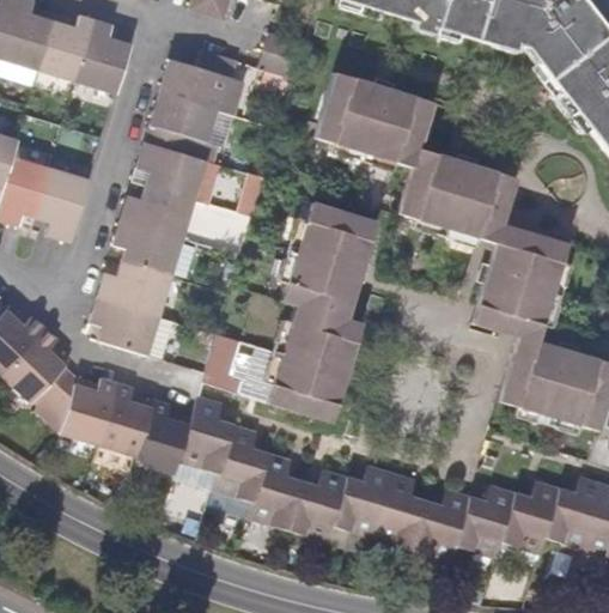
[(0,59),(17,0),(0,0),(0,2),(0,59)]
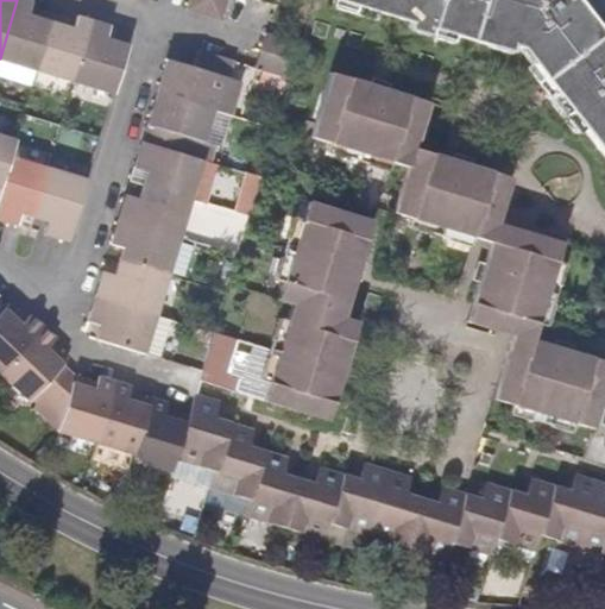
[(32,16),(33,10),(36,5),(20,0),(17,0),(0,58),(41,70),(56,17),(39,11),(38,17),(32,16)]
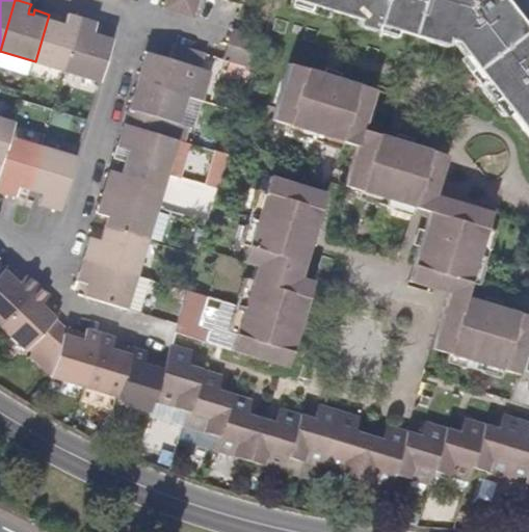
[(169,0),(166,9),(182,15),(186,0),(169,0)]
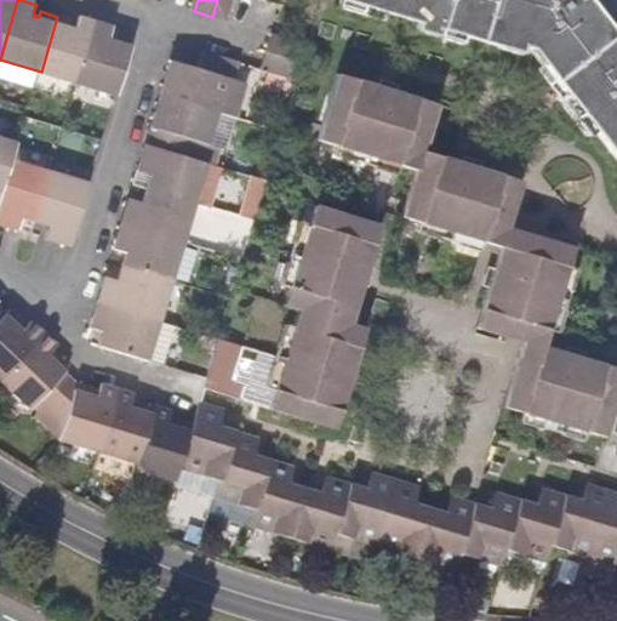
[(217,0),(212,17),(228,22),(235,0),(217,0)]
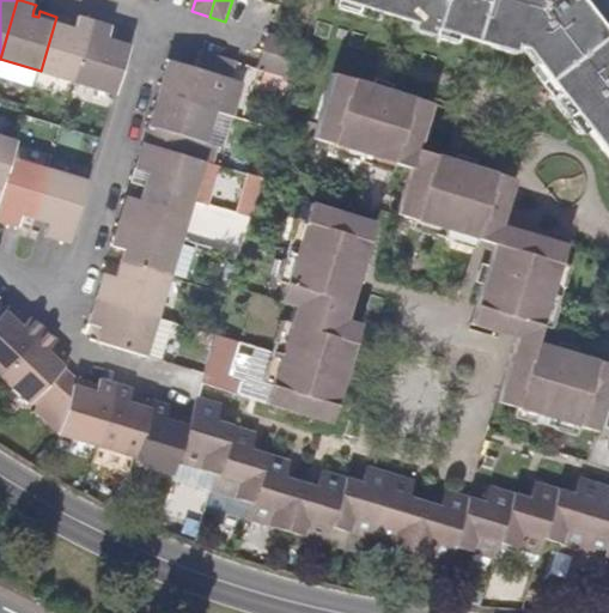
[(352,0),(517,50),(519,43),(529,46),(534,43),(547,59),(534,67),(546,83),(552,79),(604,35),(576,0),(352,0)]
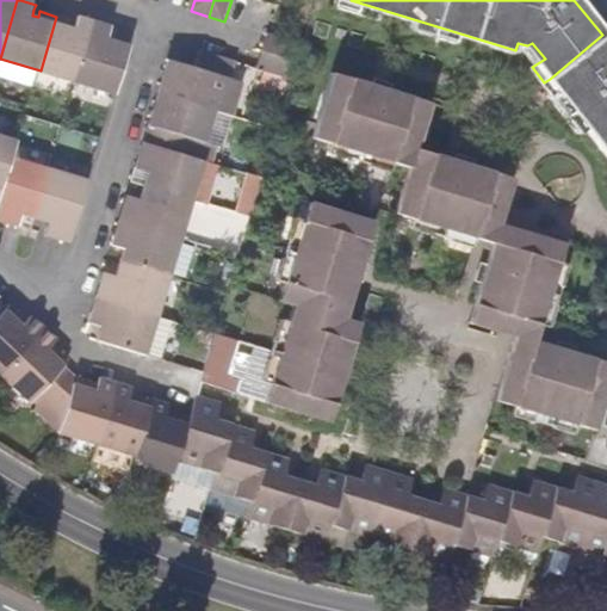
[(72,28),(74,22),(56,17),(41,71),(79,82),(97,23),(81,18),(80,24),(79,30),(72,28)]
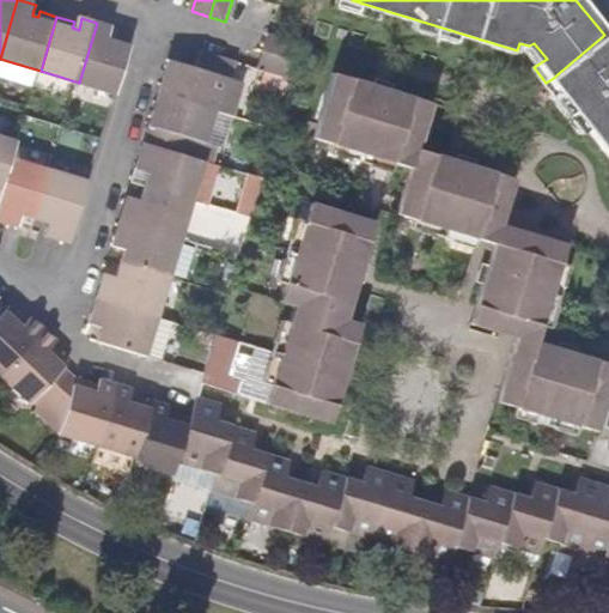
[(110,40),(111,34),(114,28),(97,23),(79,83),(117,95),(134,41),(120,36),(117,42),(110,40)]
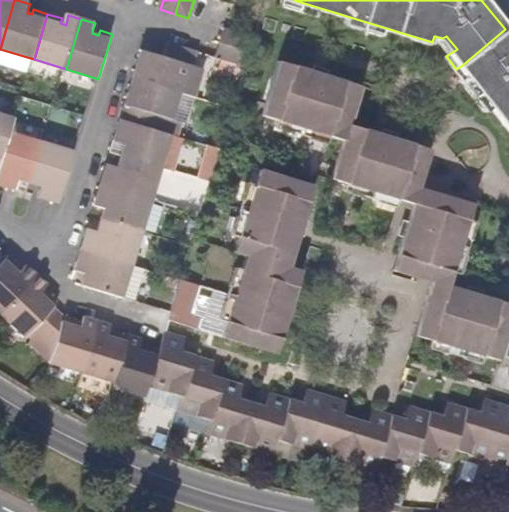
[(256,38),(229,30),(226,29),(222,43),(252,53),(256,38)]
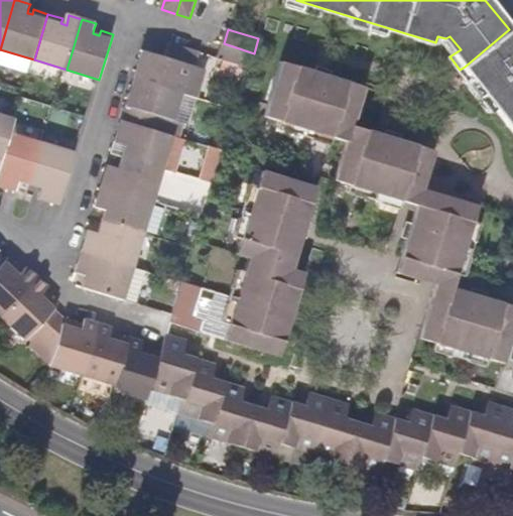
[(512,34),(509,29),(465,67),(474,79),(493,62),(491,60),(512,42),(512,34)]
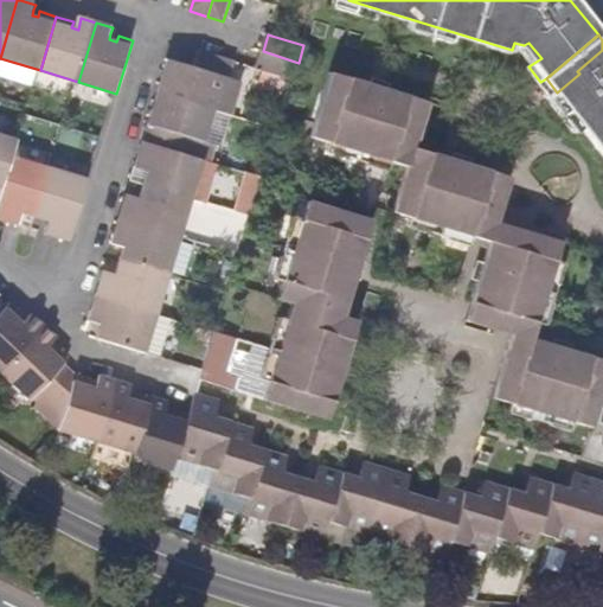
[(602,50),(577,71),(579,74),(557,93),(602,149),(602,50)]
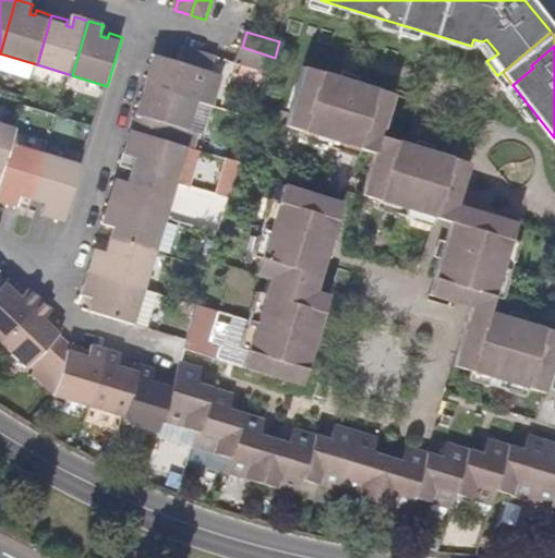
[(214,72),(219,57),(185,47),(180,63),(156,56),(147,85),(198,100),(214,105),(224,75),(214,72)]
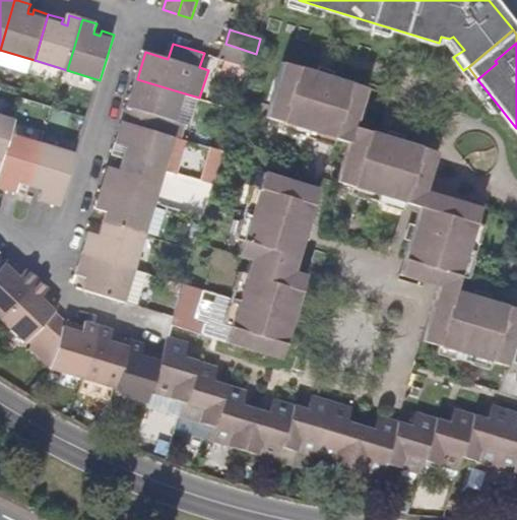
[(256,54),(225,44),(220,58),(252,66),(256,54)]
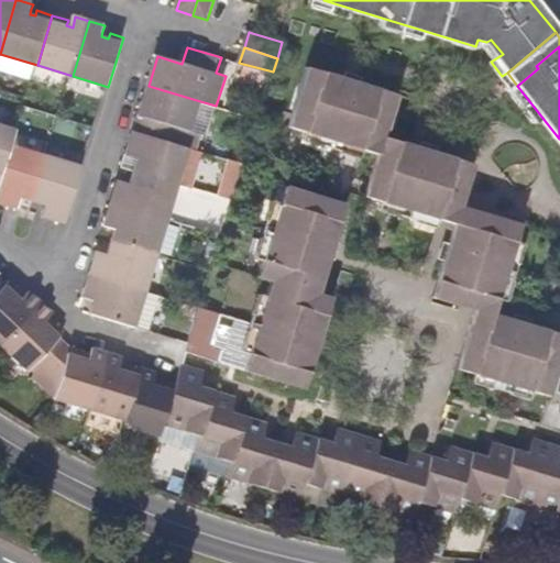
[(440,217),(459,157),(390,135),(402,94),(308,65),(289,125),(307,130),(305,141),(333,150),(337,140),(380,152),(366,194),(440,217)]
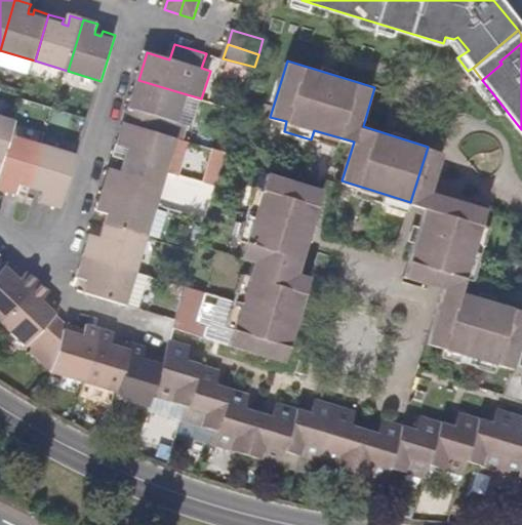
[(178,122),(187,94),(138,80),(126,124),(177,138),(185,142),(189,126),(178,122)]
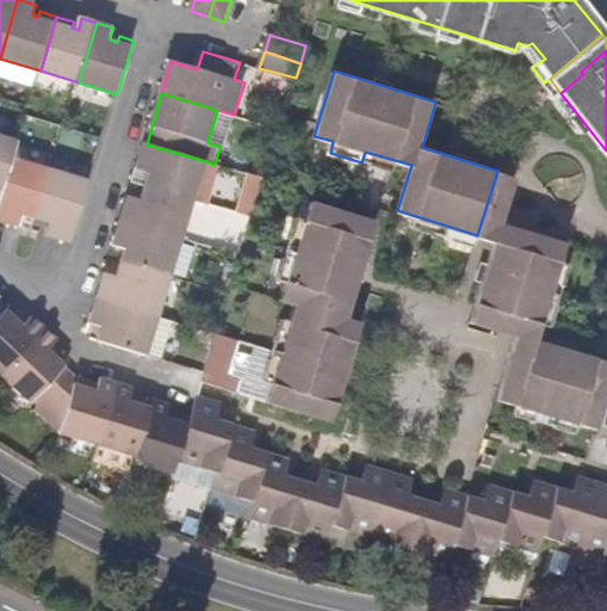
[(18,142),(0,136),(0,197),(2,198),(13,160),(18,142)]
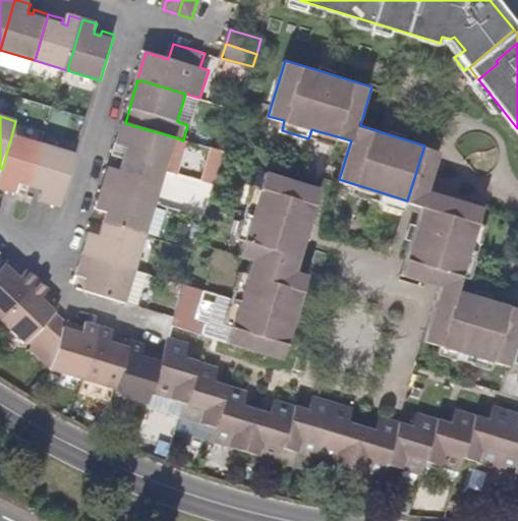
[(166,171),(176,137),(125,123),(118,143),(128,147),(125,159),(166,171)]
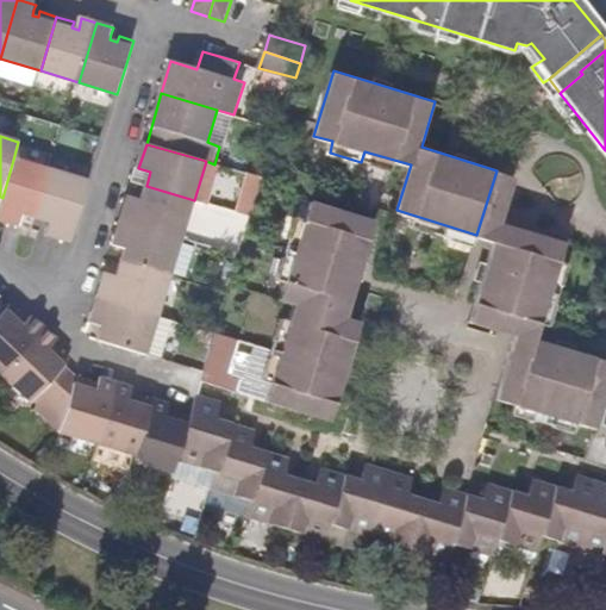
[(24,213),(38,217),(51,170),(13,160),(2,198),(0,205),(0,219),(19,225),(24,213)]
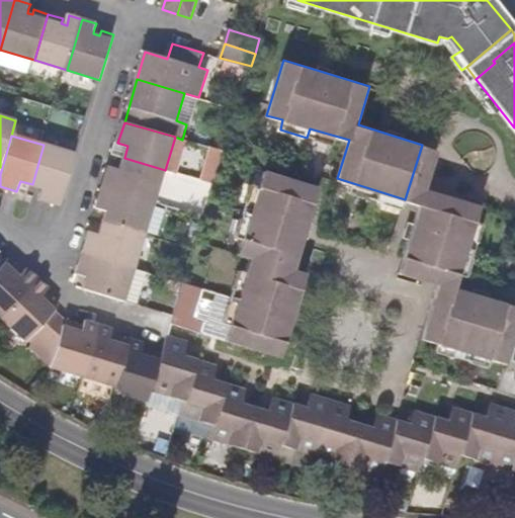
[(44,188),(40,198),(63,204),(77,154),(44,145),(32,184),(44,188)]
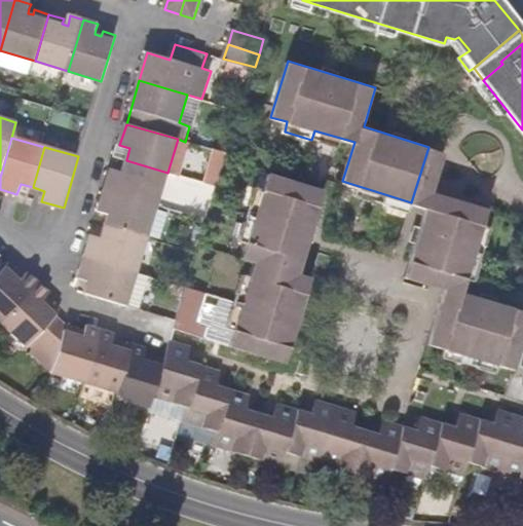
[(445,152),(428,147),(411,202),(428,208),(434,191),(445,152)]
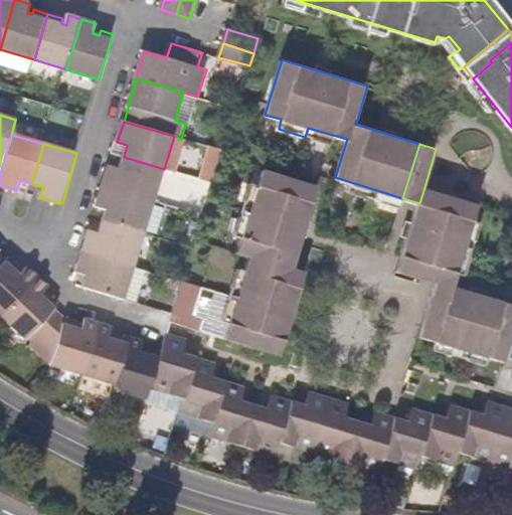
[(154,202),(164,169),(124,157),(121,169),(111,165),(104,187),(154,202)]
